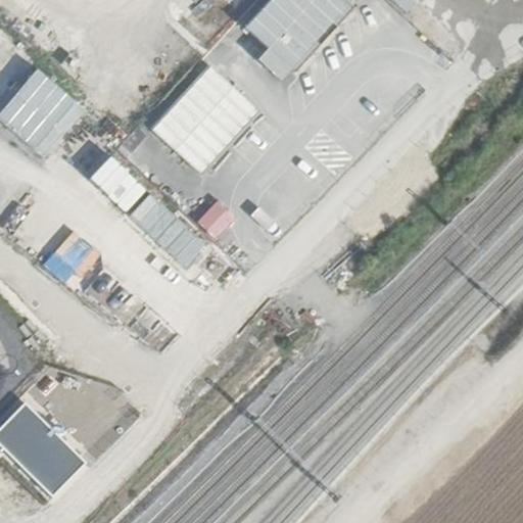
[(266,0),(243,25),(267,48),(258,57),(281,80),(358,0),(266,0)]
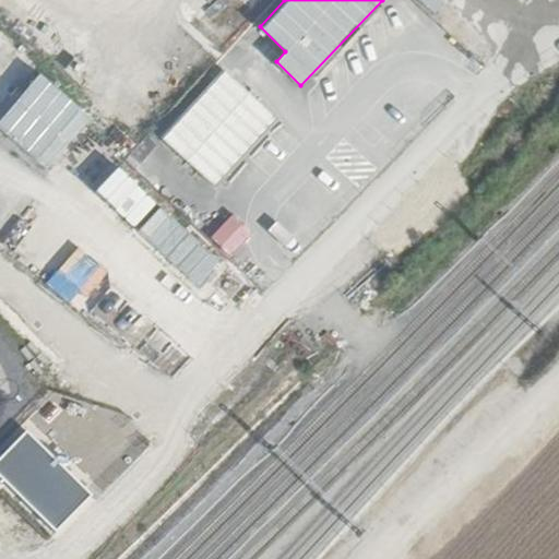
[(40,70),(0,117),(0,128),(47,168),(93,115),(40,70)]
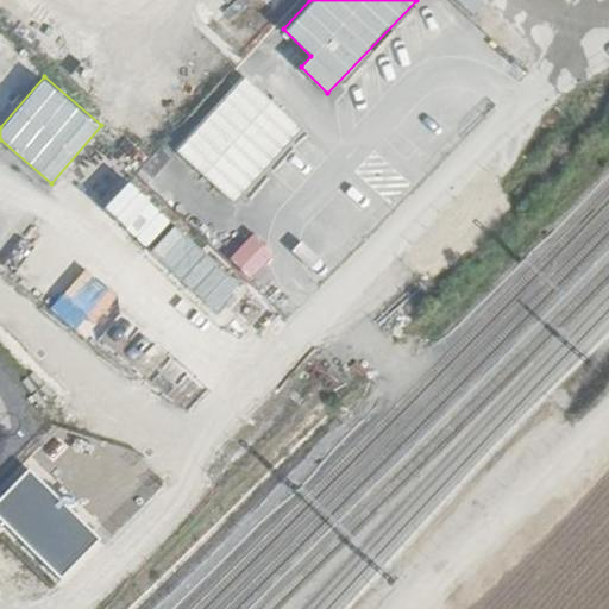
[(201,170),(223,148),(198,124),(176,146),(201,170)]
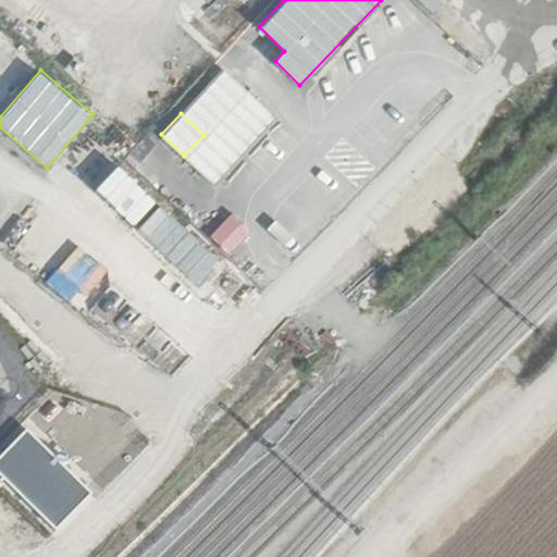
[(118,164),(95,188),(185,274),(208,249),(118,164)]
